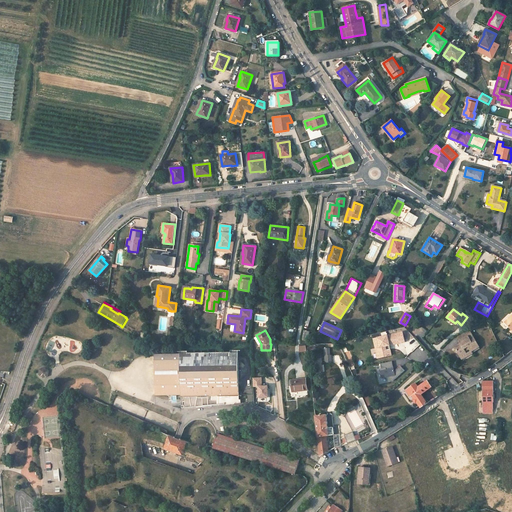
[(406,342),(403,332),(395,334),(397,344),(406,342)]
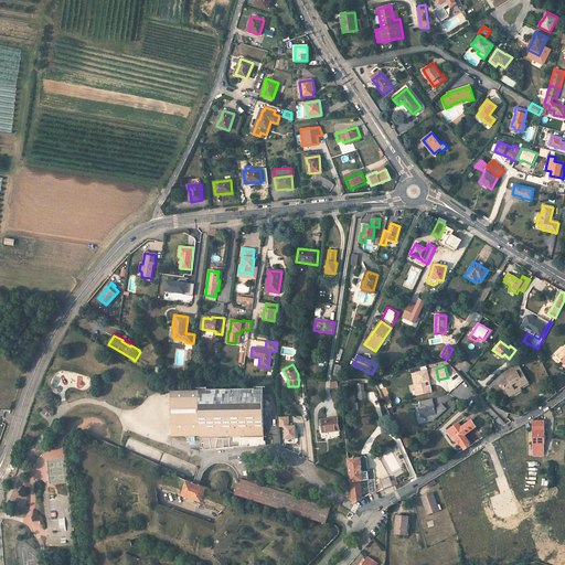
[(521,372),(519,368),(507,374),(509,379),(508,380),(509,382),(511,384),(504,387),(510,396),(516,393),(515,390),(519,388),(520,391),(529,385),(524,376),(522,379),(519,373),(521,372)]
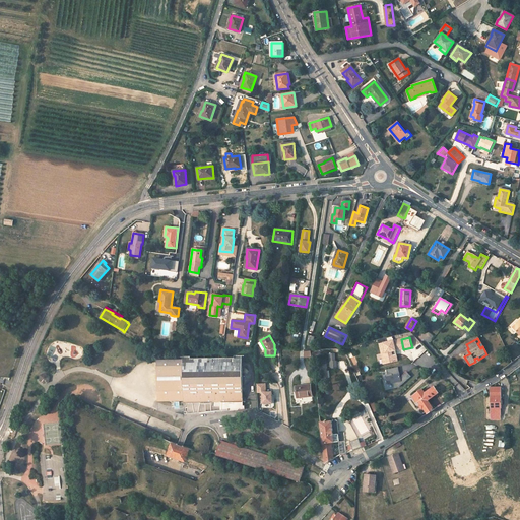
[(403,349),(401,339),(394,340),(397,350),(403,349)]
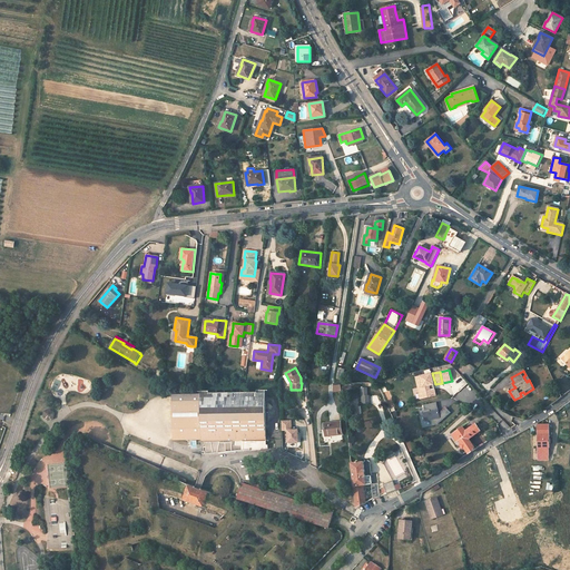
[(432,373),(421,376),(424,386),(420,387),(419,387),(422,400),(438,395),(435,389),(432,390),(431,385),(435,384),(432,373)]
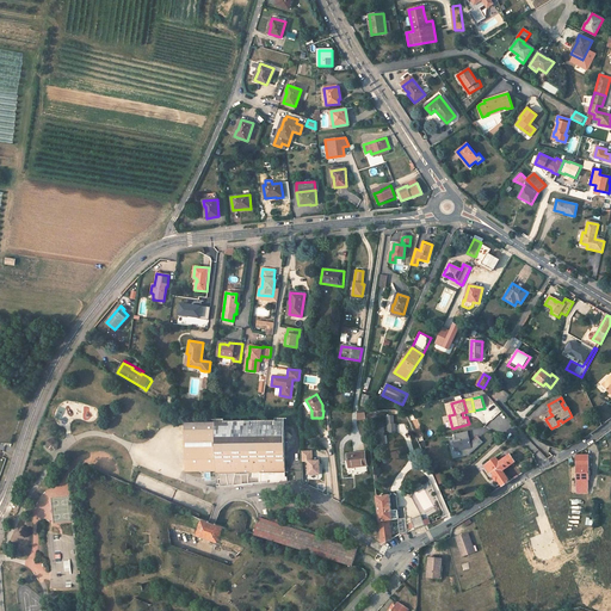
[(211,421),(183,421),(183,469),(213,469),(213,473),(218,471),(218,481),(216,480),(216,483),(216,486),(248,486),(248,479),(257,479),(257,486),(285,485),(285,482),(283,482),(283,471),(282,418),(273,418),(273,421),(221,423),(221,418),(211,418),(211,421)]
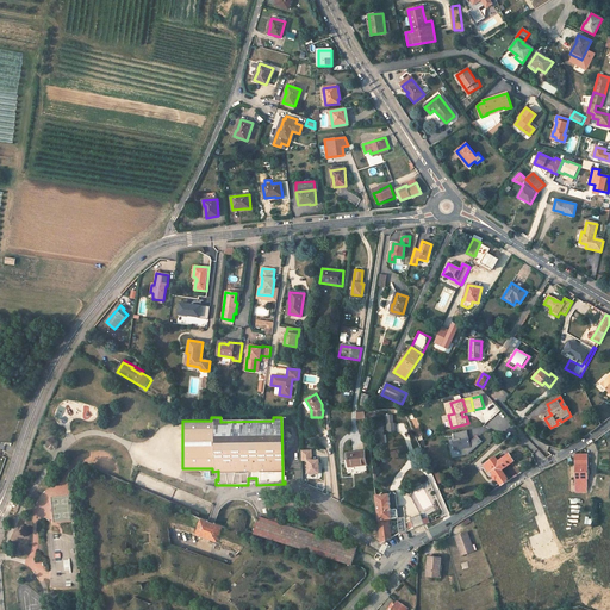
[(468,454),(483,441),(478,436),(472,442),(470,442),(467,430),(454,434),(455,440),(453,440),(454,446),(455,444),(456,450),(461,449),(462,455),(468,454)]
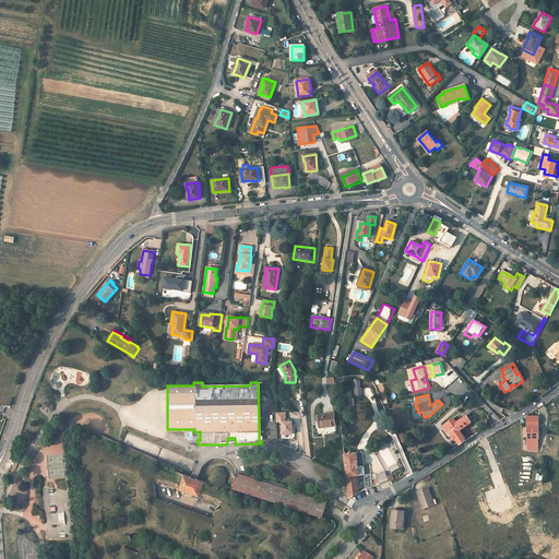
[(292,435),(292,421),(285,423),(285,414),(276,413),(276,423),(282,423),(282,435),(292,435)]
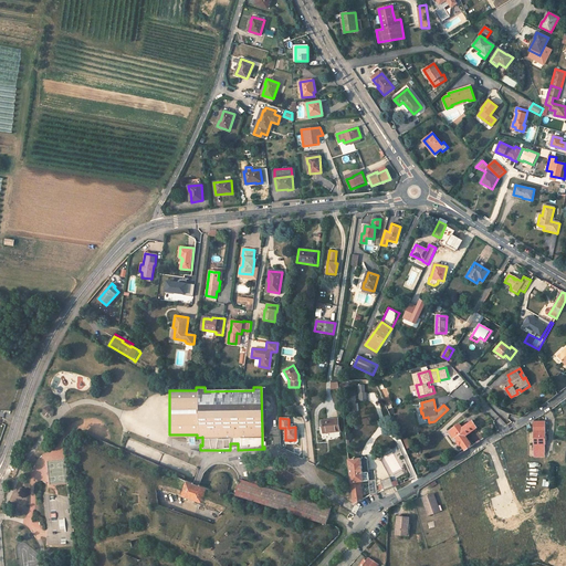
[(338,418),(322,420),(323,433),(339,431),(338,418)]
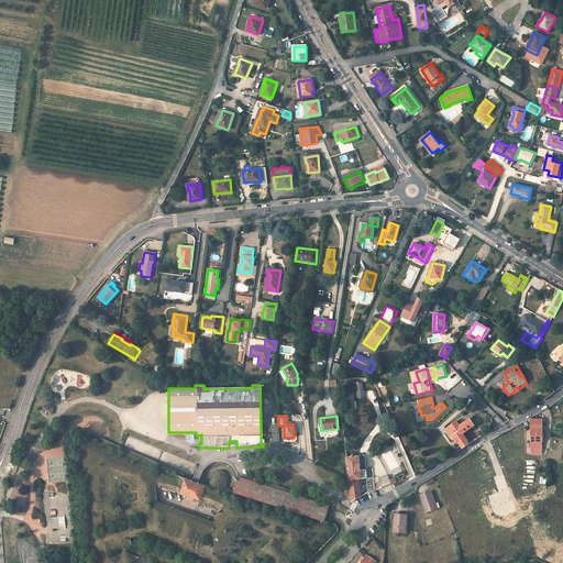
[(474,424),(471,418),(460,426),(456,421),(449,428),(452,432),(452,433),(453,435),(462,449),(470,444),(462,433),(474,424)]
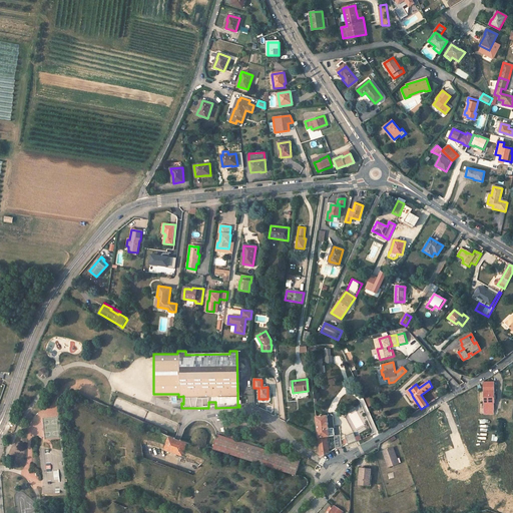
[(484,402),(494,403),(494,382),(484,382),(484,402)]
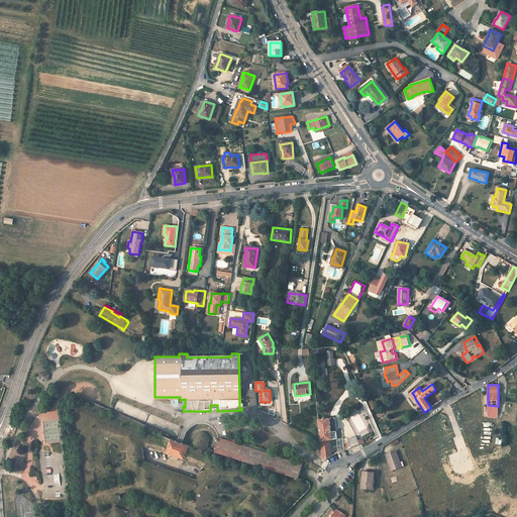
[(332,455),(330,440),(337,439),(336,431),(331,431),(329,419),(319,420),(323,460),(332,455)]
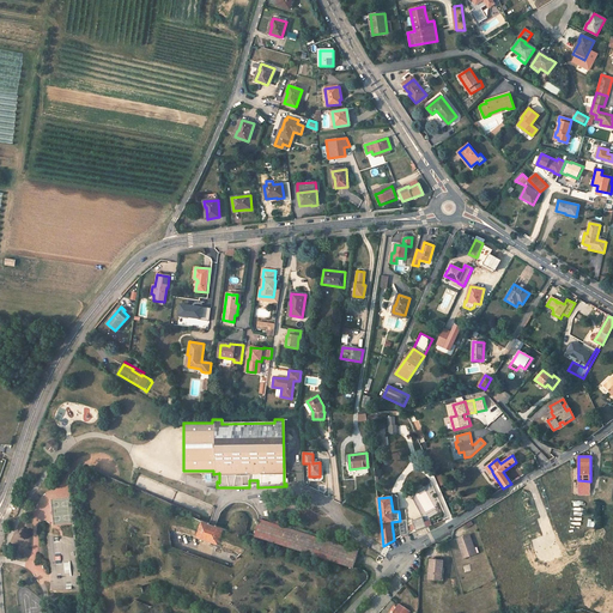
[(429,521),(425,522),(423,516),(413,521),(414,525),(411,526),(413,533),(431,526),(429,521)]
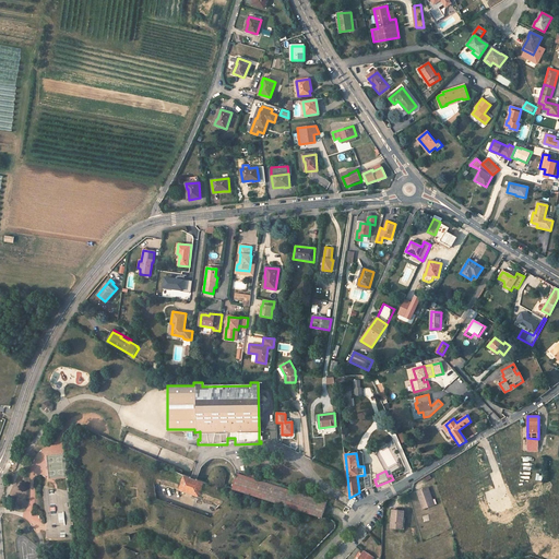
[(236,476),(232,488),(322,518),(328,503),(237,475),(236,476)]
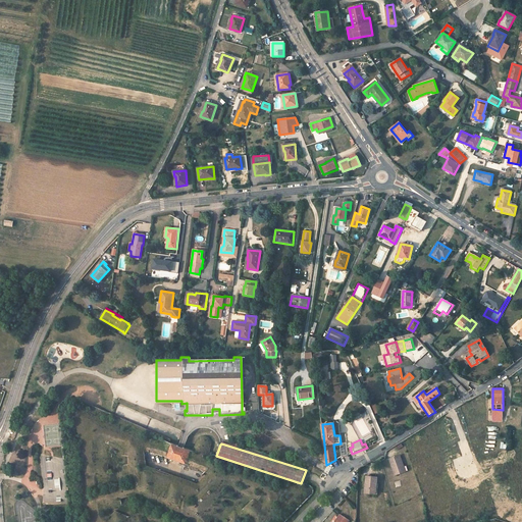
[(172,445),(166,458),(175,461),(186,465),(191,451),(180,447),(178,447),(172,445)]
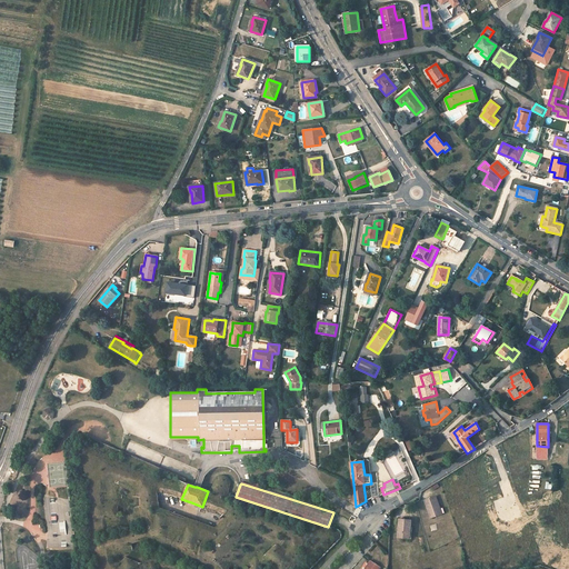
[(436,497),(425,500),(431,518),(441,515),(439,508),(440,508),(436,497)]
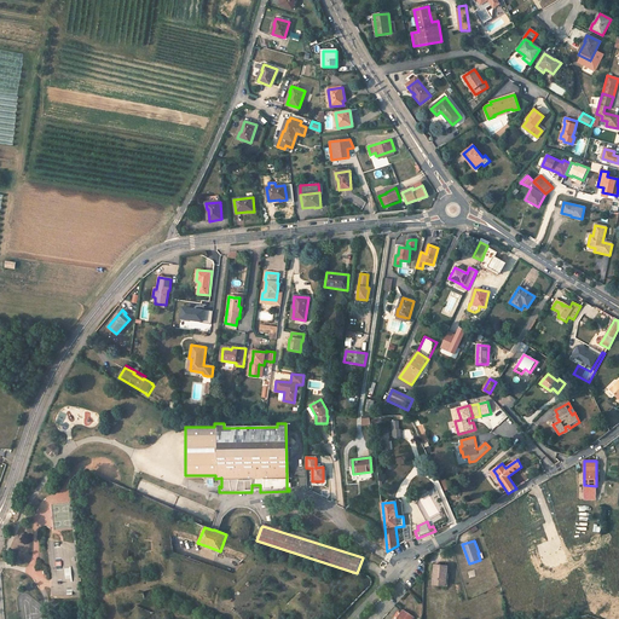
[(449,566),(435,565),(433,584),(443,585),(443,577),(446,577),(447,578),(449,566)]
